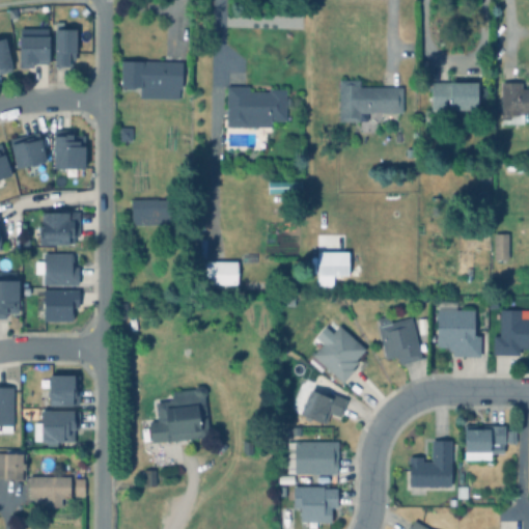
[(78,30),(78,54),(77,54),(77,60),(73,60),(73,67),(56,67),(56,23),(64,23),(64,30),(78,30)]
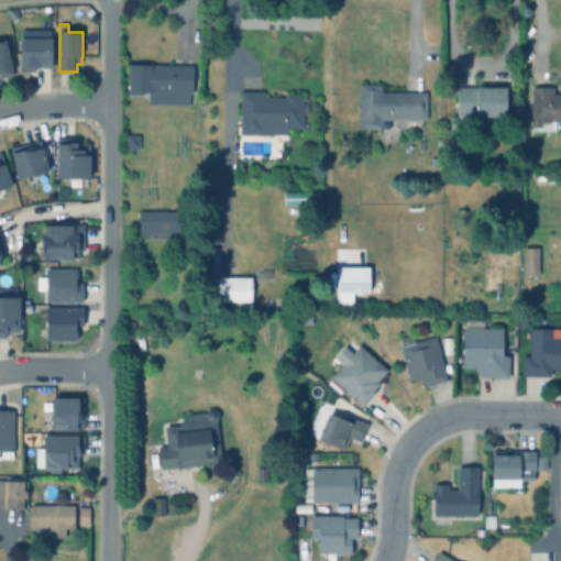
[(53,40),(53,68),(35,68),(35,73),(21,73),(21,40),(53,40)]
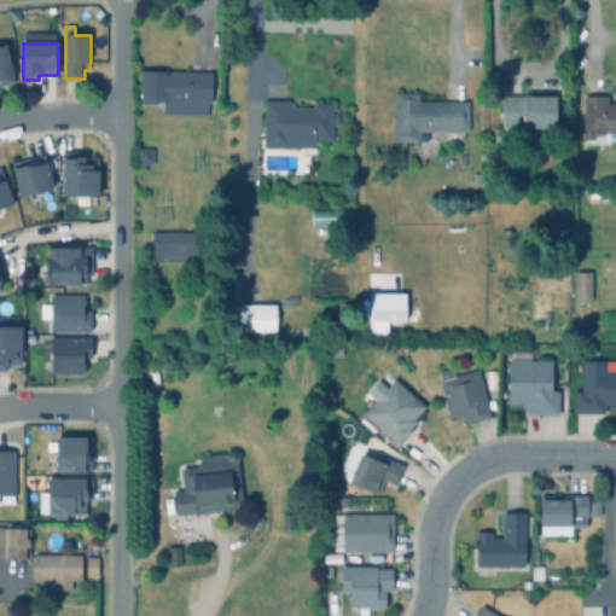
[(0,47),(7,46),(16,83),(1,87),(0,83),(0,47)]
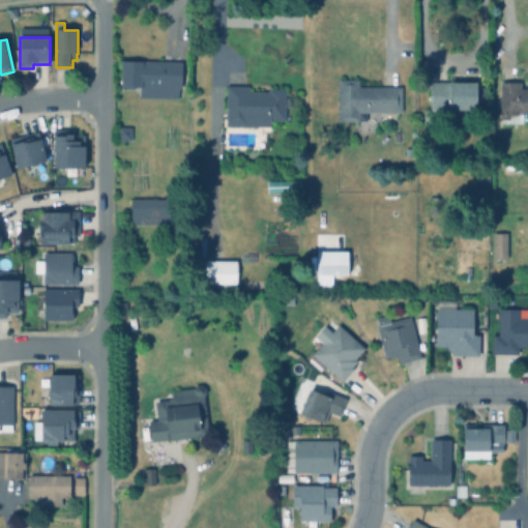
[(185,63),(185,89),(180,89),(179,99),(141,98),(141,88),(122,87),(123,61),(185,63)]
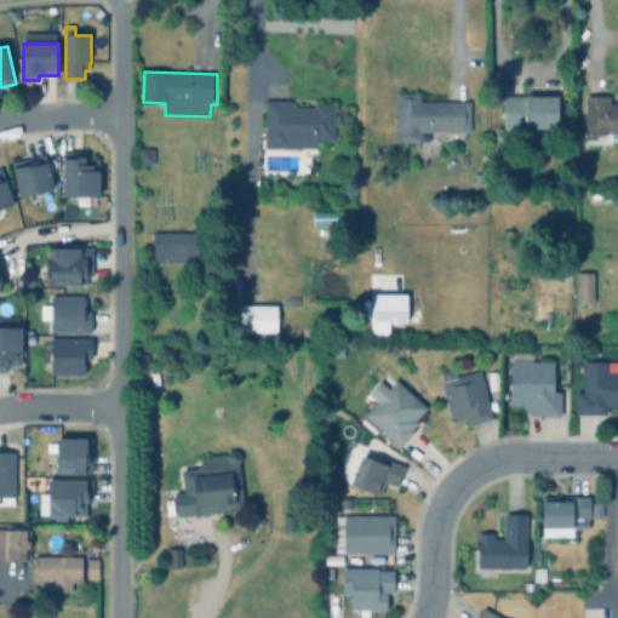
[(471,103),(471,133),(421,132),(421,143),(398,143),(398,95),(421,95),(421,103),(471,103)]
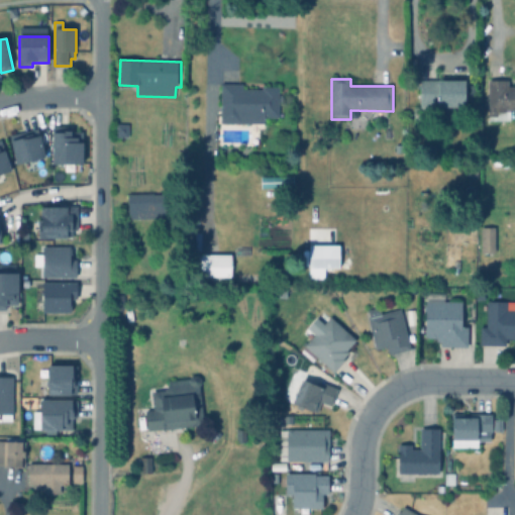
[(467,82),(467,108),(420,108),(420,81),(467,82)]
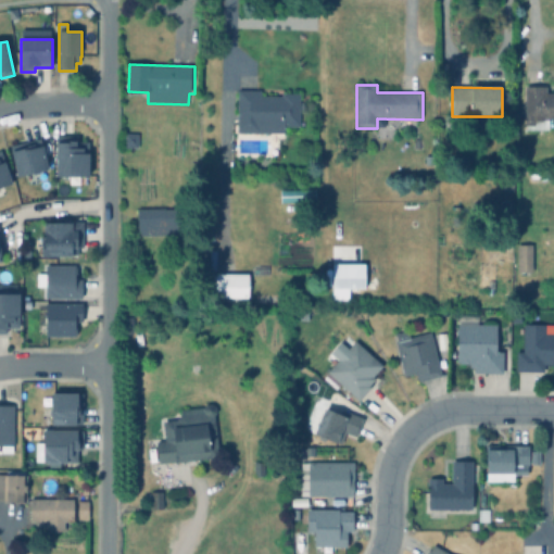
[(553,120),(550,120),(550,131),(528,130),(528,127),(526,127),(527,87),(548,88),(548,93),(553,93),(553,120)]
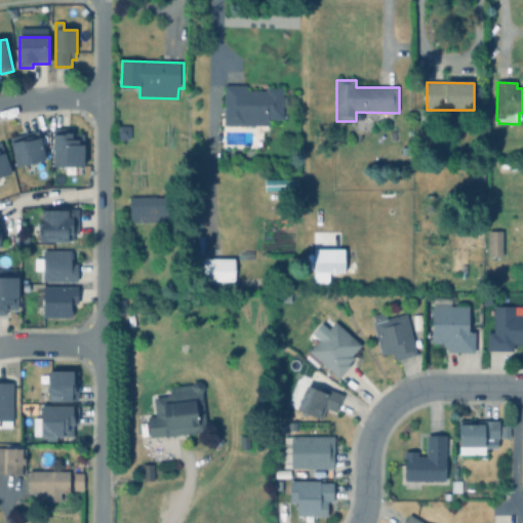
[(247,91),(268,92),(268,89),(284,89),(283,120),(270,120),(270,127),(225,126),(225,86),(247,86),(247,91)]
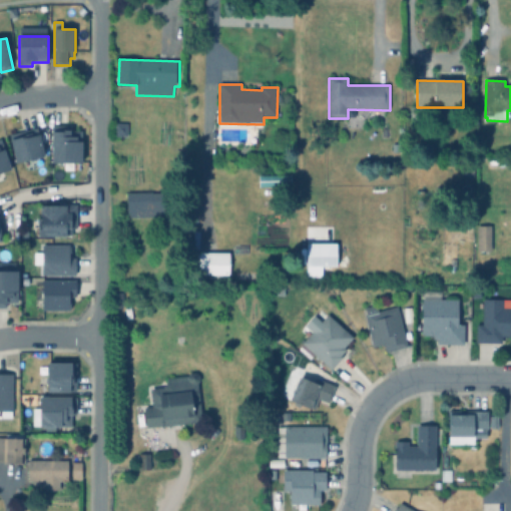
[(128,124),(128,137),(115,137),(115,124),(128,124)]
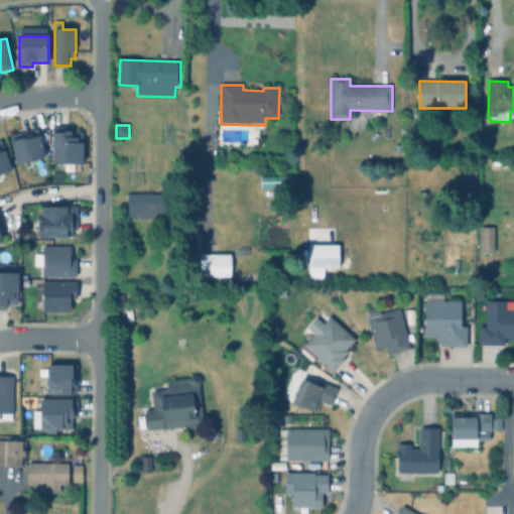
[(84,143),(84,165),(52,165),(52,127),(70,127),(70,132),(72,132),(72,133),(82,133),(82,143),(84,143)]
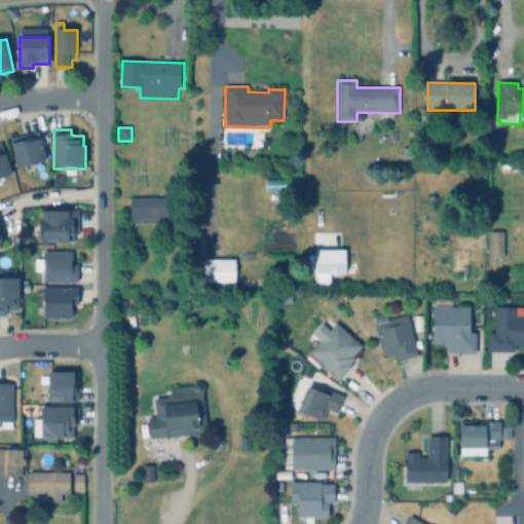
[(39,132),(41,139),(47,161),(19,169),(10,140),(39,132)]
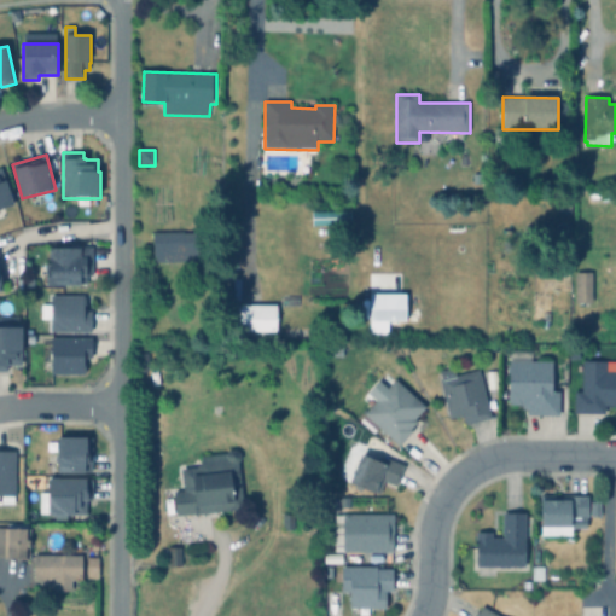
[(0,169),(3,169),(16,205),(0,210),(0,169)]
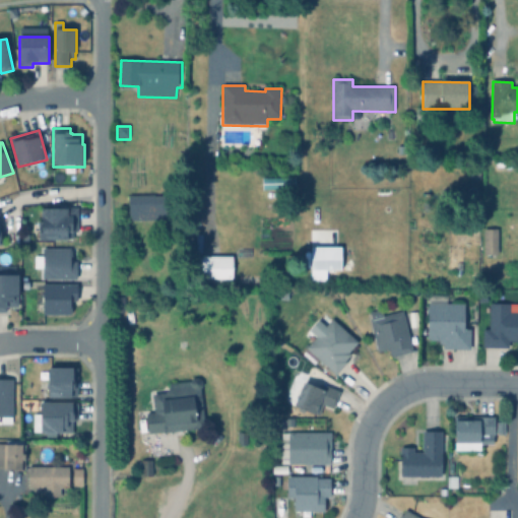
[(512,164),(512,171),(497,169),(497,162),(512,164)]
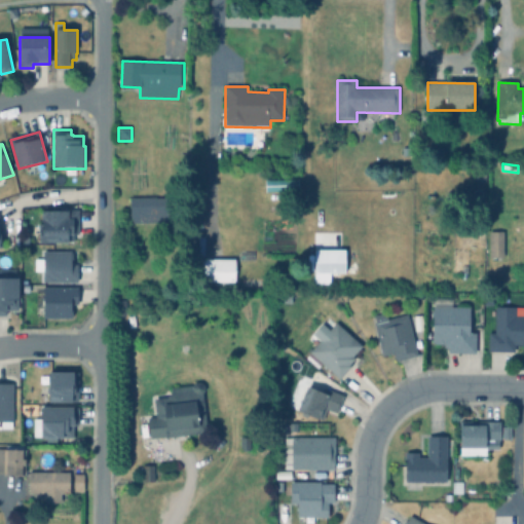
[(300,192),(267,193),(267,182),(300,181),(300,192)]
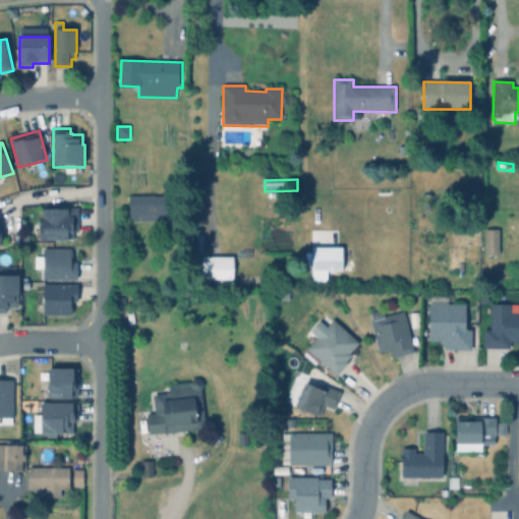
[(155,195),(155,197),(167,197),(168,221),(129,222),(129,196),(155,195)]
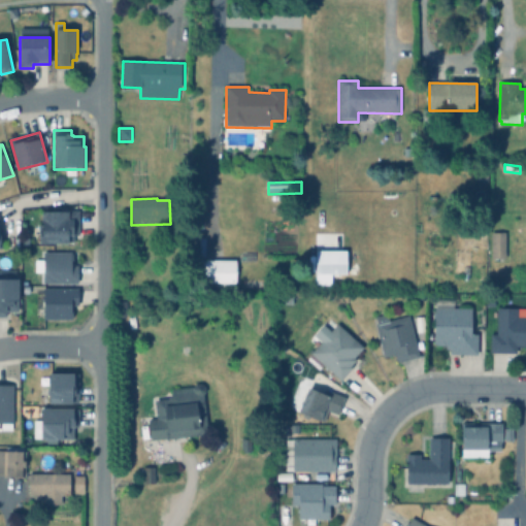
[(79,211),(79,236),(75,236),(75,244),(41,245),(41,234),(39,234),(39,226),(43,225),(43,212),(68,212),(68,211),(79,211)]
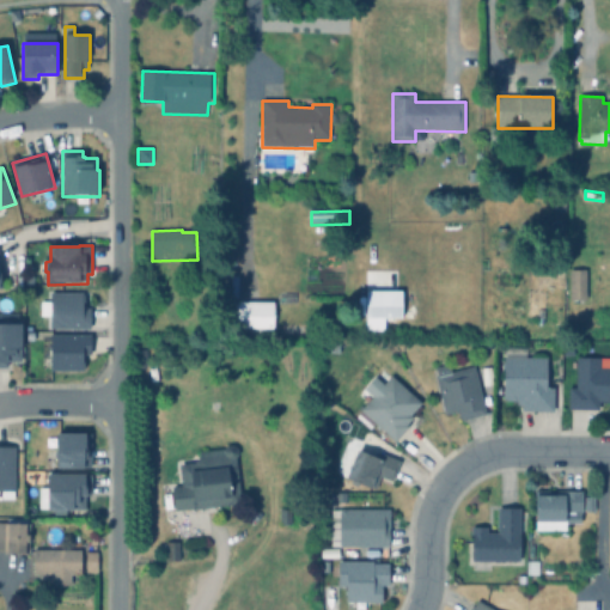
[(587,272),(587,300),(571,300),(571,272),(587,272)]
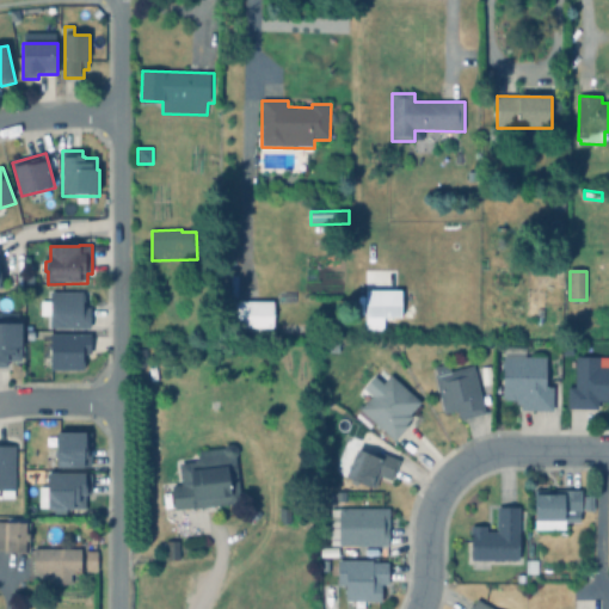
[(85,291),(85,308),(92,308),(92,327),(50,326),(50,315),(42,315),(42,300),(51,300),(51,291),(85,291)]
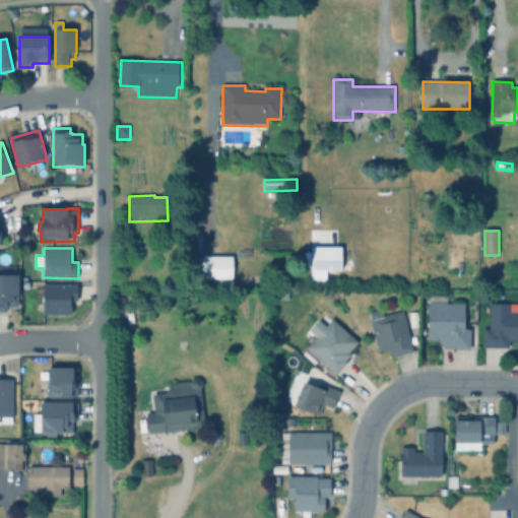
[(341,248),(341,271),(325,271),(325,281),(311,281),(311,248),(341,248)]
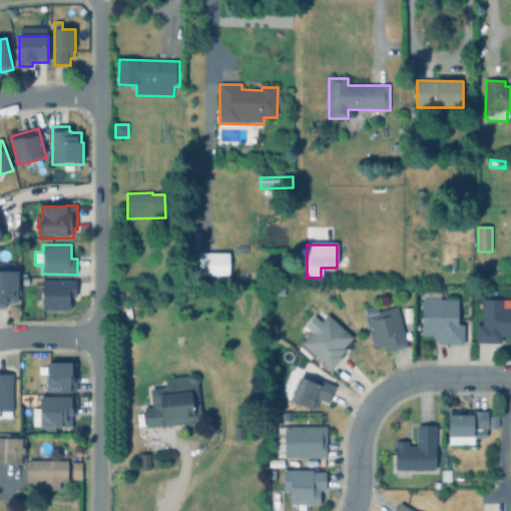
[(230,254),(230,276),(200,276),(200,253),(230,254)]
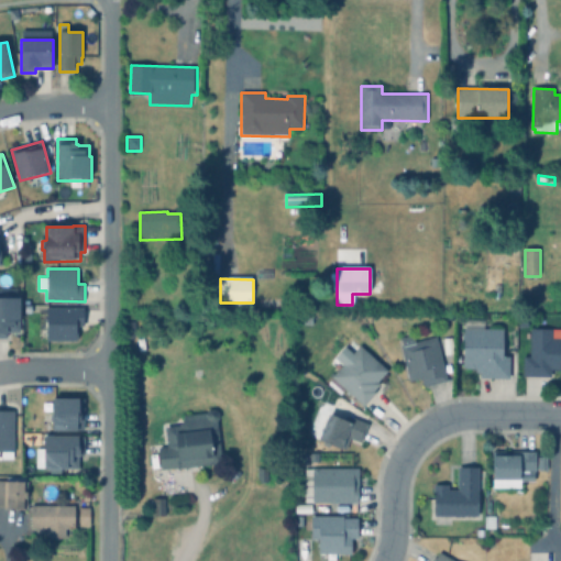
[(21,296),(22,320),(20,320),(21,331),(9,331),(9,333),(7,333),(7,337),(0,337),(0,287),(18,287),(18,297),(21,296)]
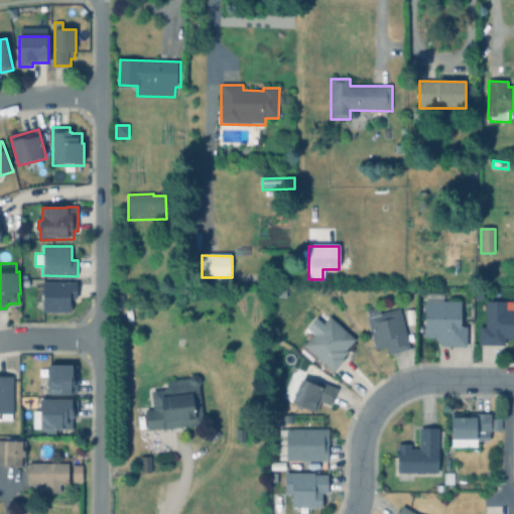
[(78,281),(78,298),(72,298),(72,310),(43,310),(43,281),(78,281)]
